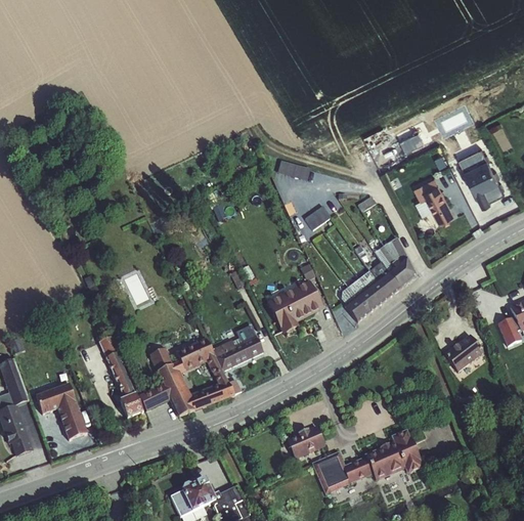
[(487,157),(464,168),(482,205),(491,201),(484,187),(499,180),(487,157)]
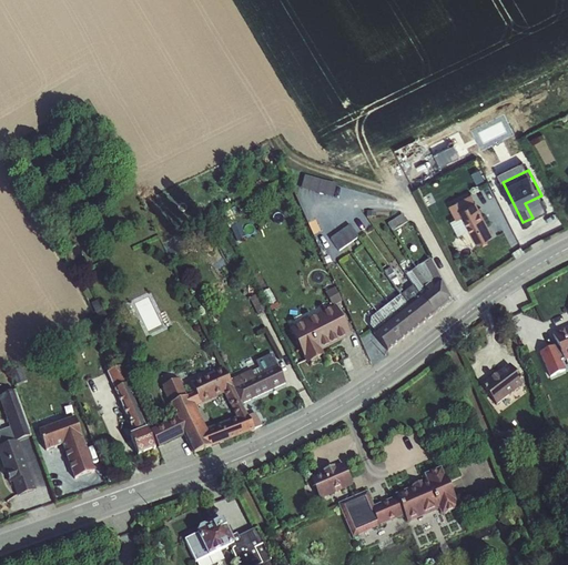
[(304,172),(301,187),(333,195),(336,181),(304,172)]
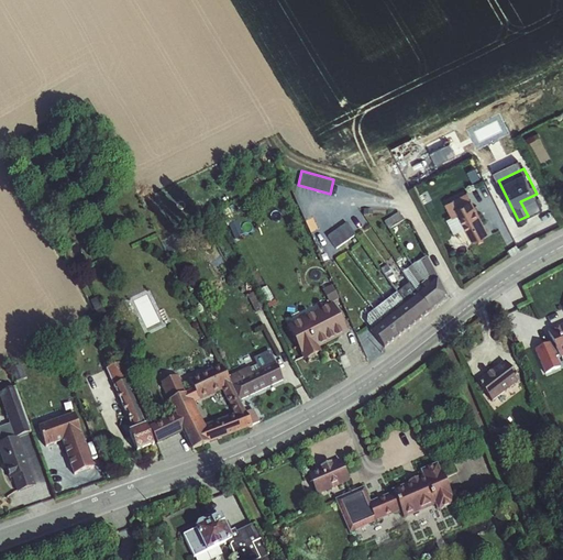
[(454,205),(471,197),(466,188),(444,200),(451,212),(446,216),(454,230),(465,224),(454,205)]
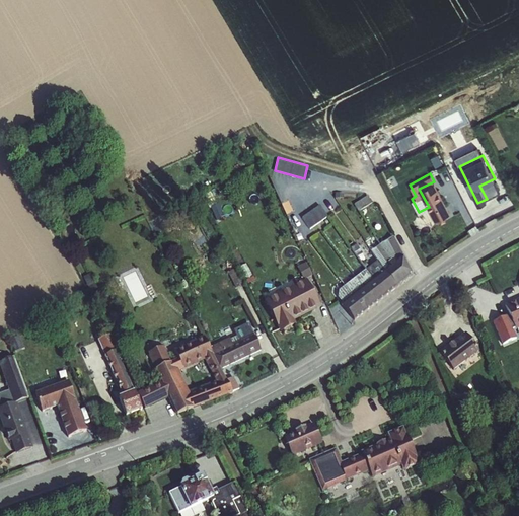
[(419,189),(429,207),(435,219),(440,216),(441,219),(446,217),(445,214),(450,211),(435,180),(434,181),(419,189)]
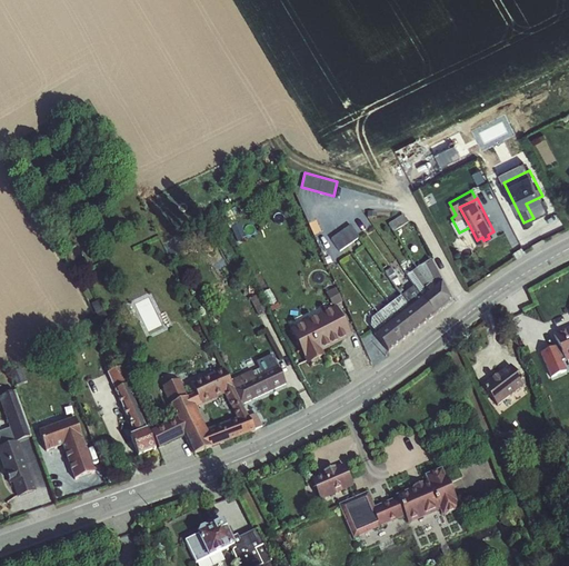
[(402,211),(388,221),(392,229),(408,220),(402,211)]
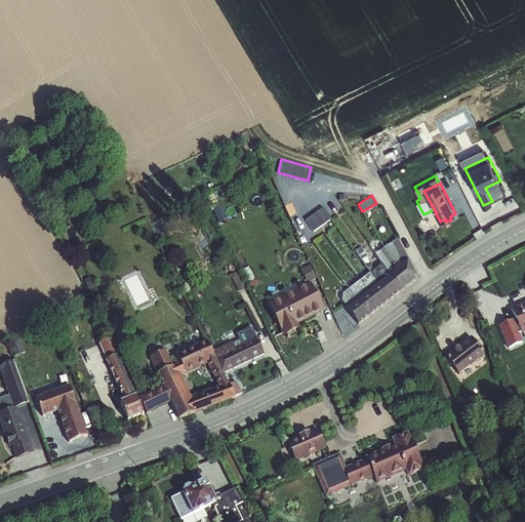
[(221,203),(213,207),(220,222),(228,217),(221,203)]
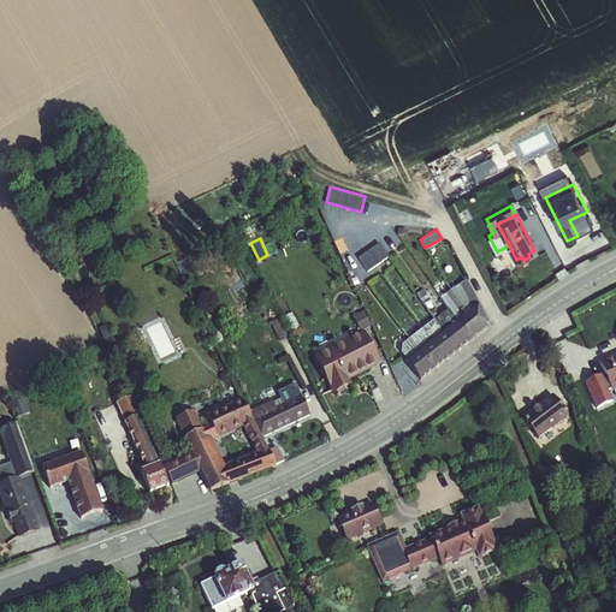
[(379,241),(359,255),(367,268),(389,255),(379,241)]
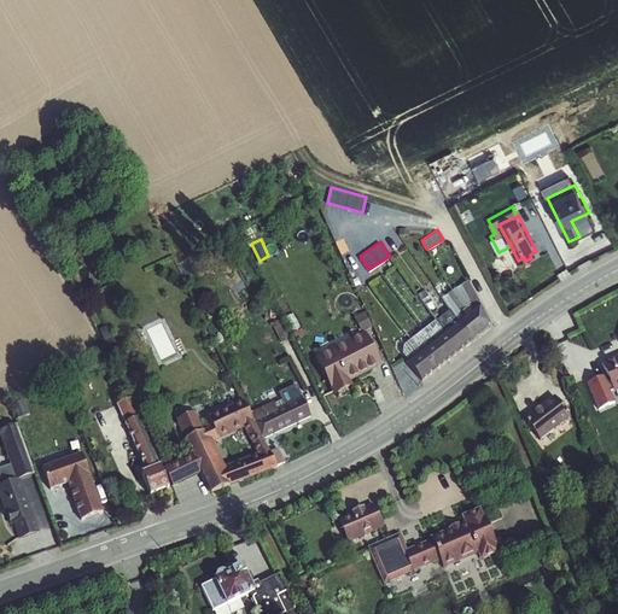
[(222,262),(221,270),(231,273),(232,263),(222,262)]
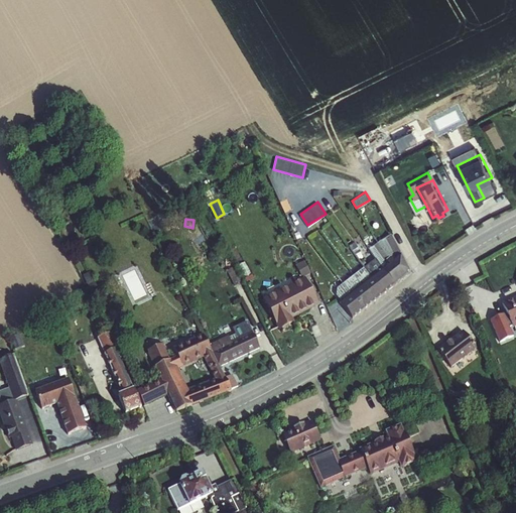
[(380,239),(392,258),(401,251),(391,233),(385,236),(380,239)]
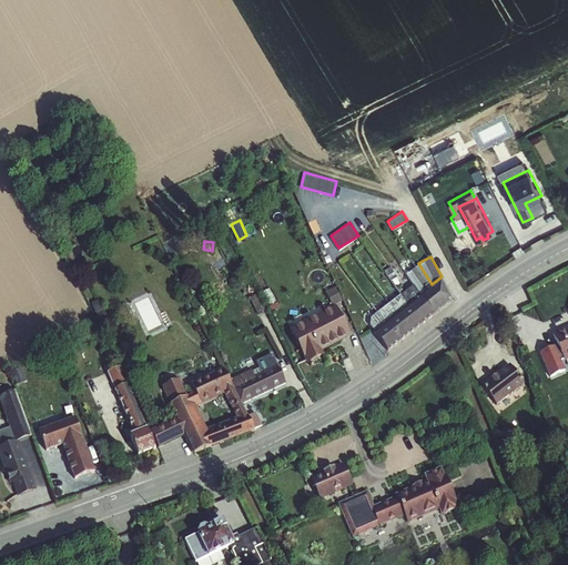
[(432,284),(418,263),(406,272),(421,293),(432,284)]
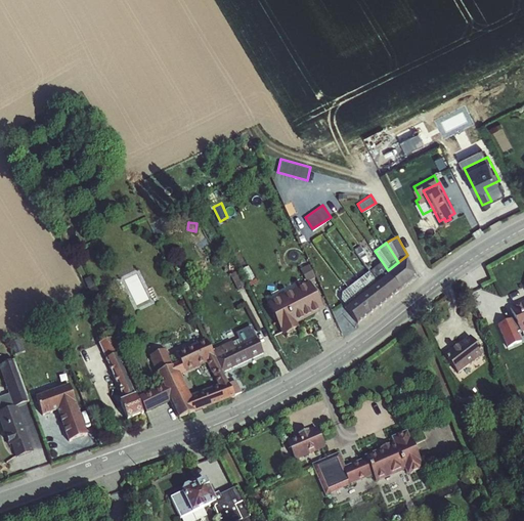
[(362,244),(357,246),(366,263),(372,261),(362,244)]
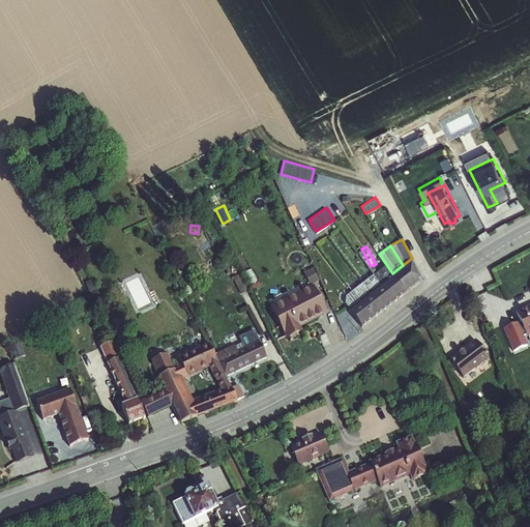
[(403,265),(392,273),(391,273),(405,290),(418,280),(420,274),(412,258),(403,265)]
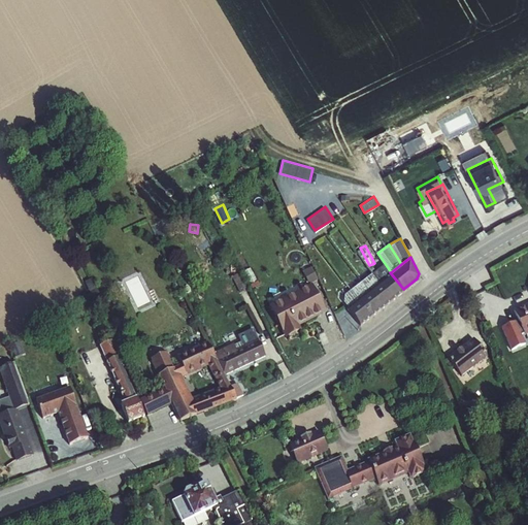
[(372,271),(380,281),(390,272),(391,272),(385,263),(372,271)]
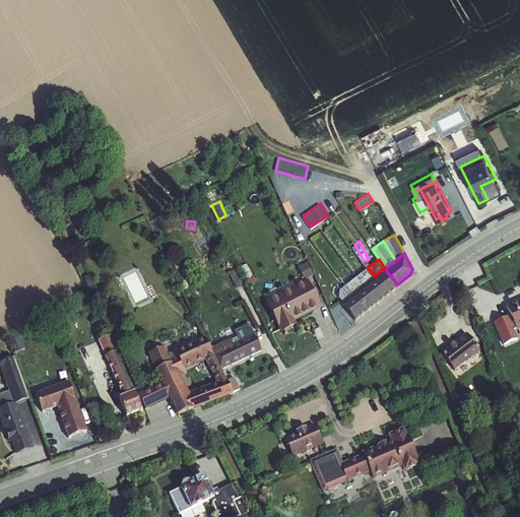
[(307,261),(298,266),(304,278),(313,273),(307,261)]
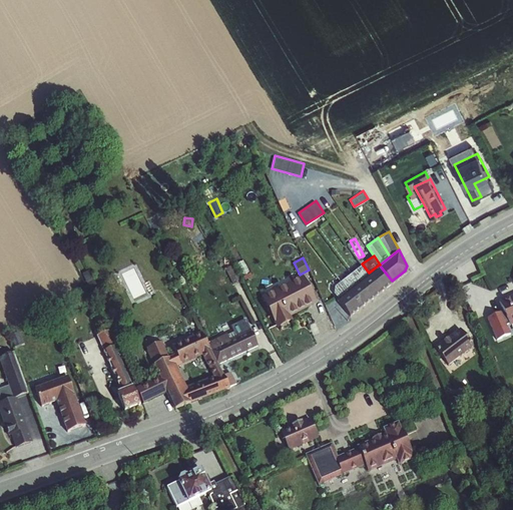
[(232,263),(224,267),(232,283),(240,279),(232,263)]
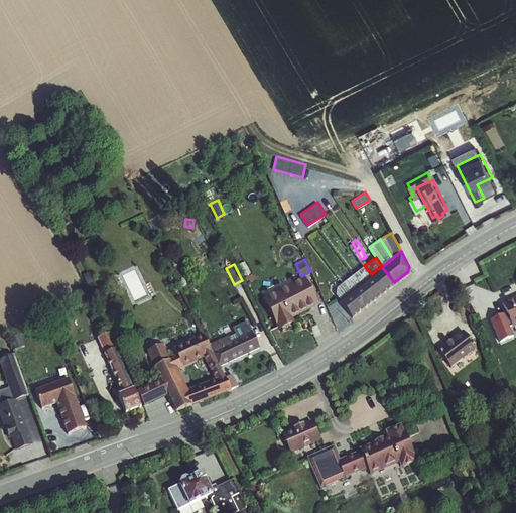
[(353,273),(360,283),(371,274),(364,265),(353,273)]
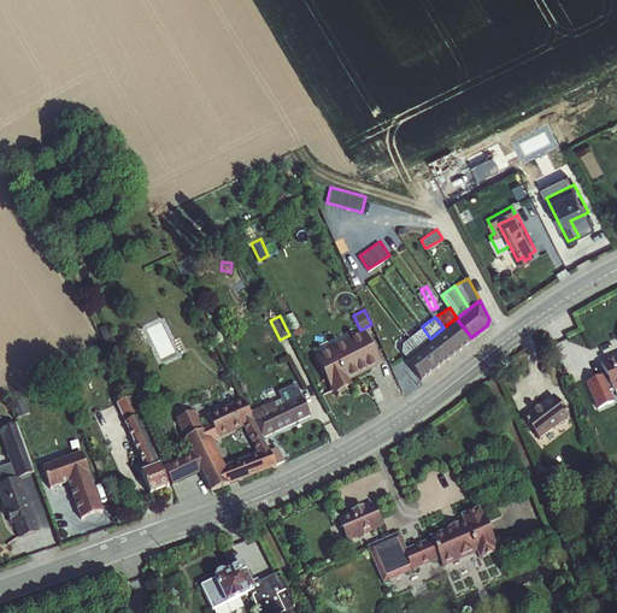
[(444,328),(459,347),(471,337),(456,318),(444,328)]
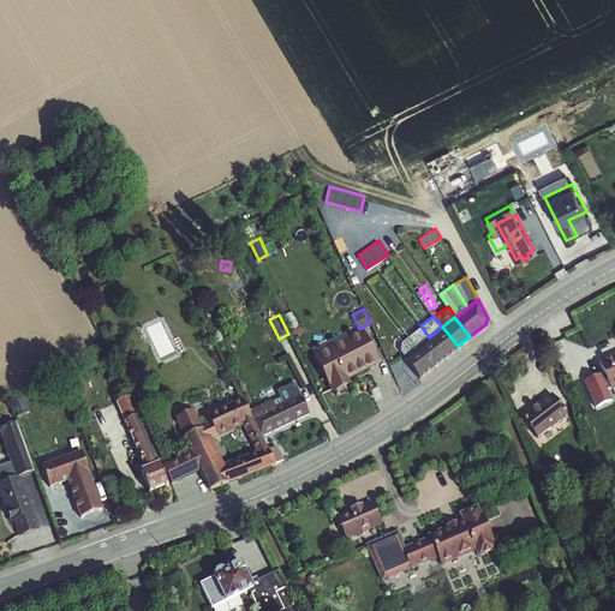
[(107,321),(97,325),(108,345),(118,340),(107,321)]
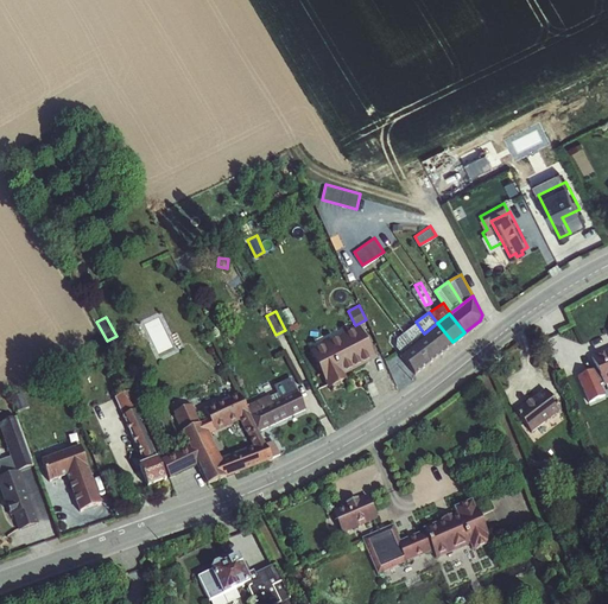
[(404,331),(412,343),(424,334),(416,322),(404,331)]
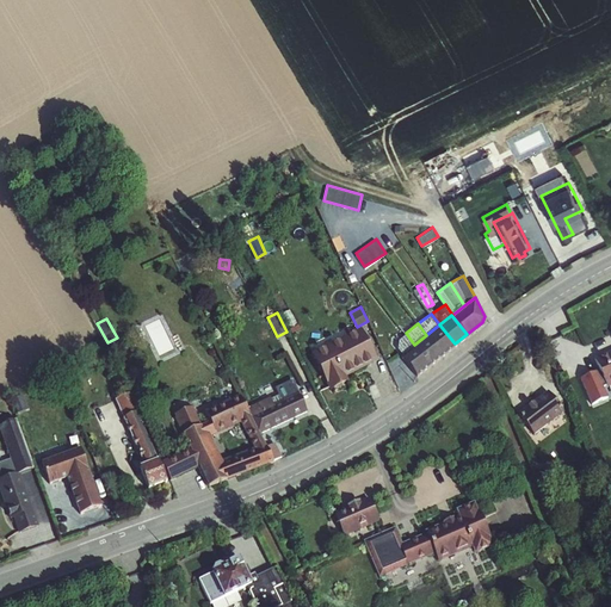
[(426,335),(442,354),(455,344),(439,324),(426,335)]
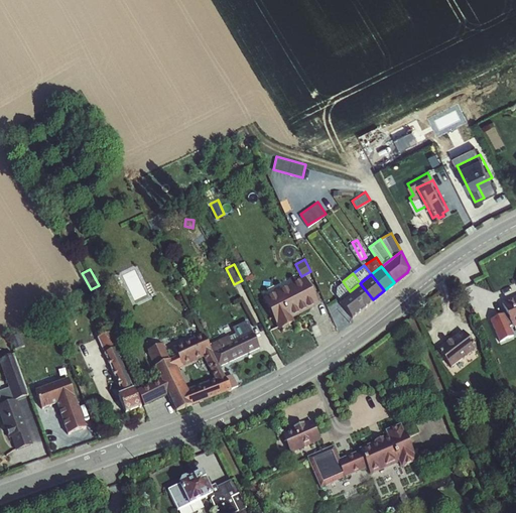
[(304,275),(263,296),(278,329),(294,321),(292,316),(318,303),(304,275)]
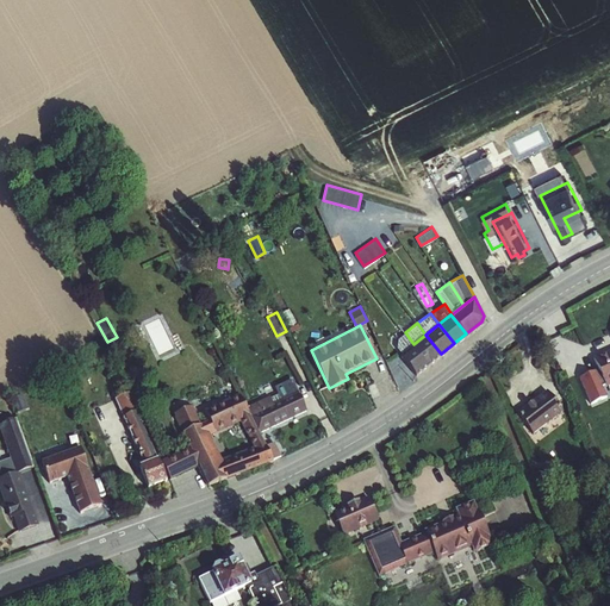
[(414,344),(405,332),(398,338),(397,347),(403,353),(414,344)]
